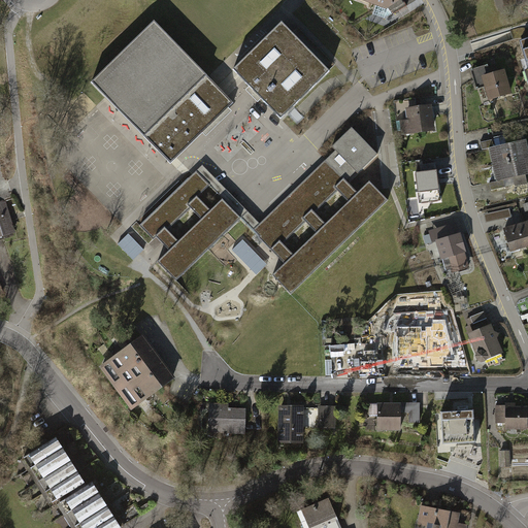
[(376,0),(375,3),(377,4),(373,13),(385,18),(393,13),(394,14),(407,6),(403,0),(376,0)]
